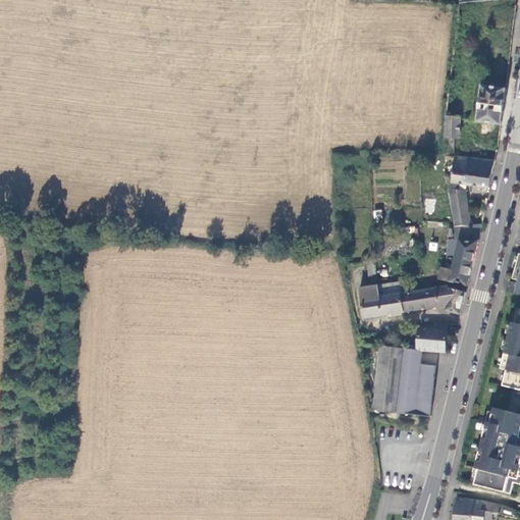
[(480,87),(476,121),(499,124),(504,89),(480,87)]
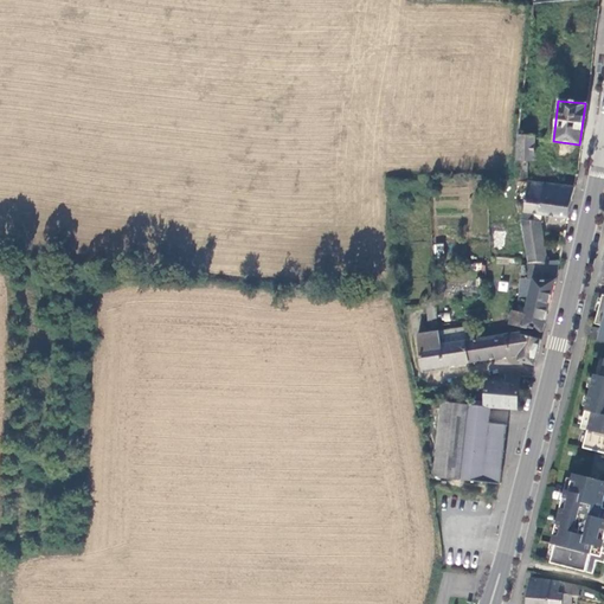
[(532,137),(515,136),(514,159),(526,160),(529,160),(532,137)]
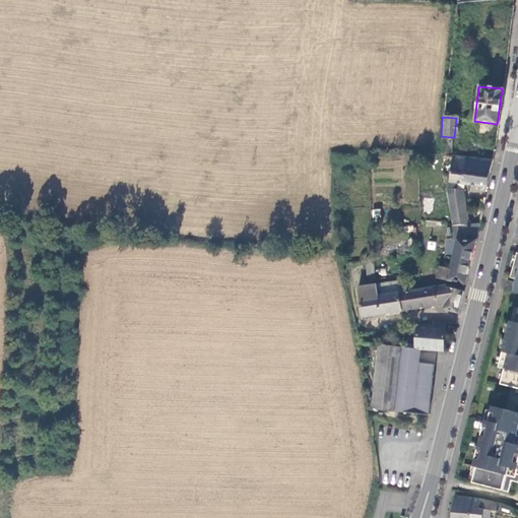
[(441,136),(441,155),(450,156),(451,137),(441,136)]
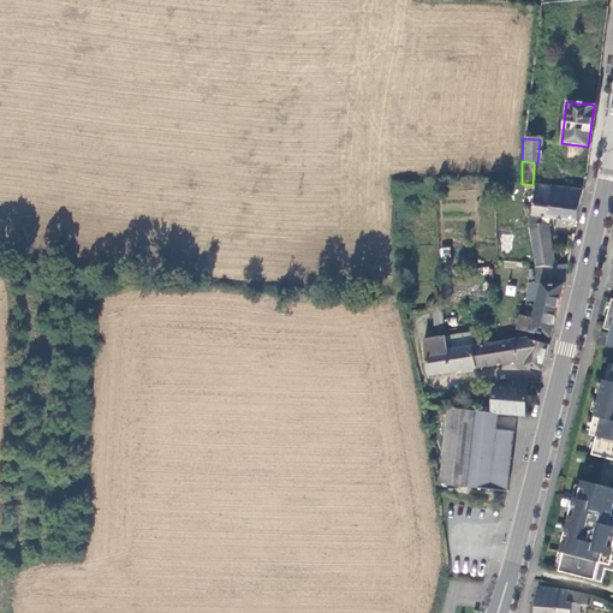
[(533,185),(529,228),(535,266),(534,284),(561,283),(565,265),(554,265),(547,220),(576,225),(583,189),(533,185)]
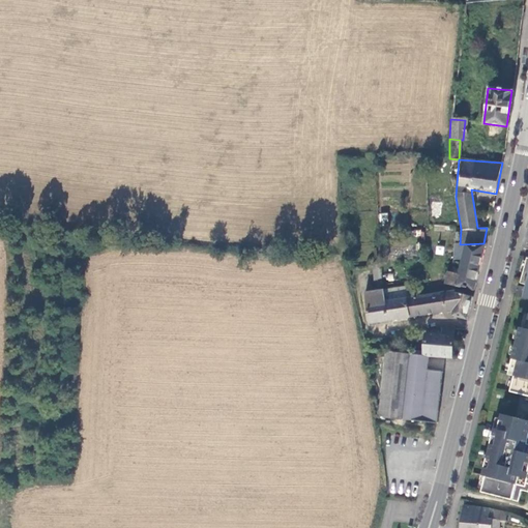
[(449,240),(449,228),(432,229),(431,241),(449,240)]
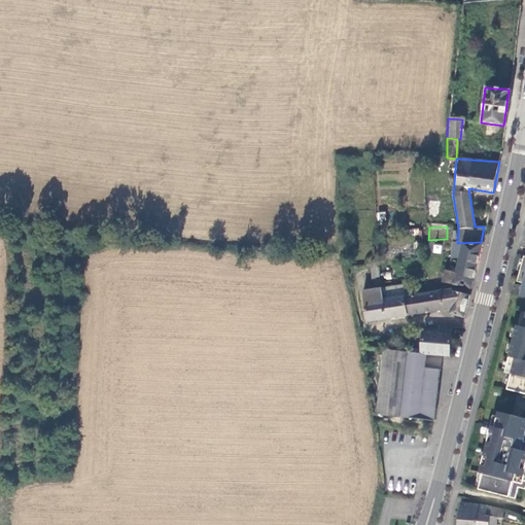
[(439,251),(440,243),(431,242),(430,250),(439,251)]
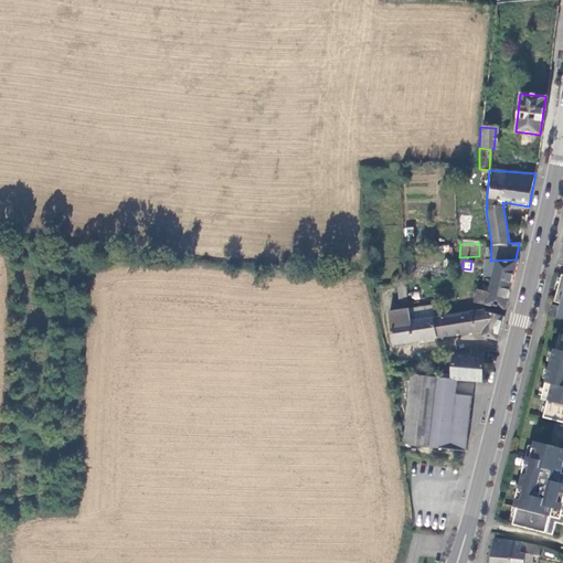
[(514,265),(490,261),(485,259),(481,274),(490,276),(488,291),(476,289),(474,301),(503,309),(514,265)]
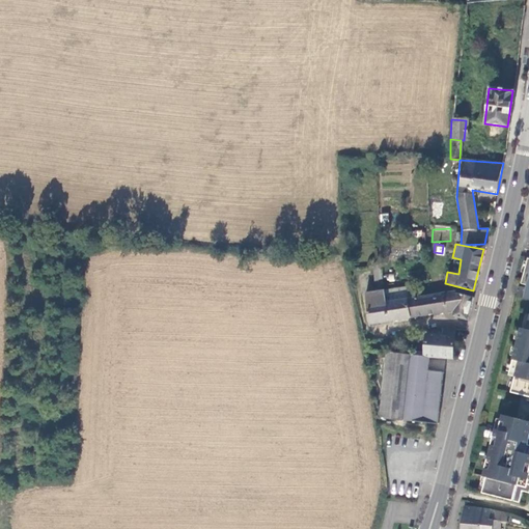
[(518,283),(516,294),(522,296),(524,284),(518,283)]
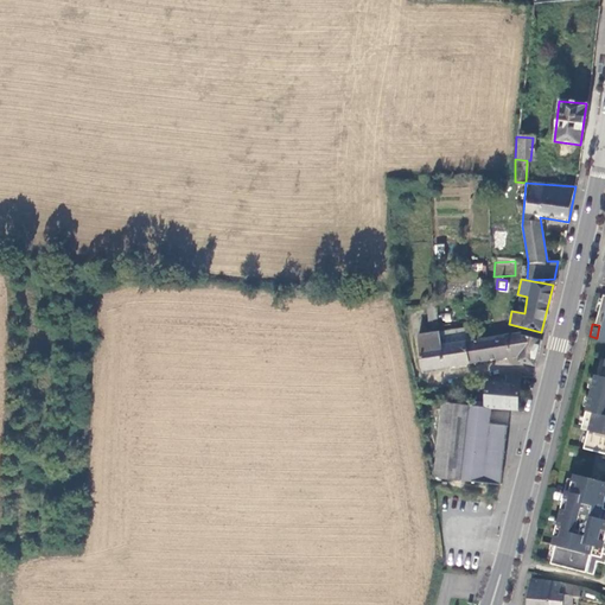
[(469,326),(418,335),(424,370),(518,355),(517,361),(532,364),(539,339),(518,333),(471,339),(469,326)]
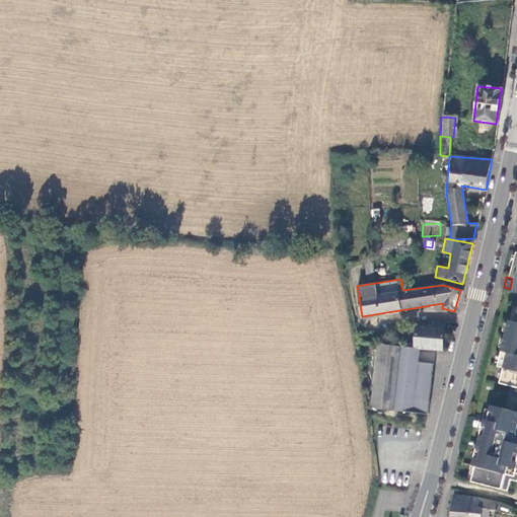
[(516,308),(514,319),(508,317),(496,364),(502,365),(499,380),(516,385),(516,308)]
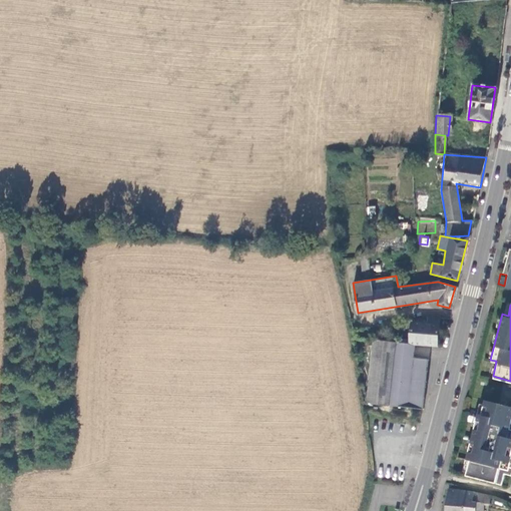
[(408,344),(415,344),(436,347),(439,317),(427,316),(426,323),(412,322),(408,344)]
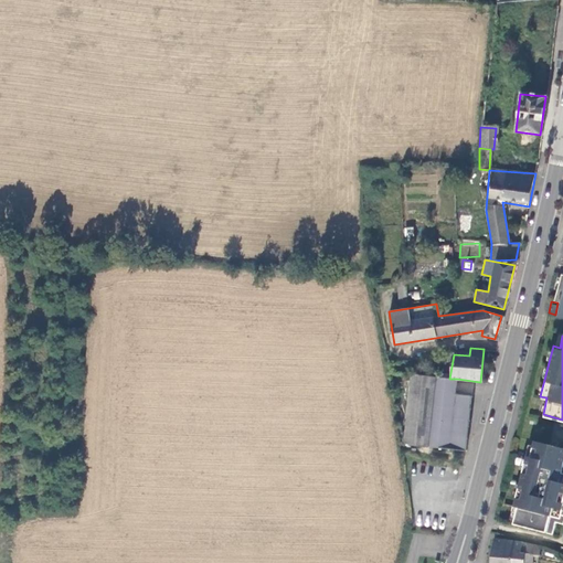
[(403,445),(427,447),(435,376),(410,373),(403,445)]
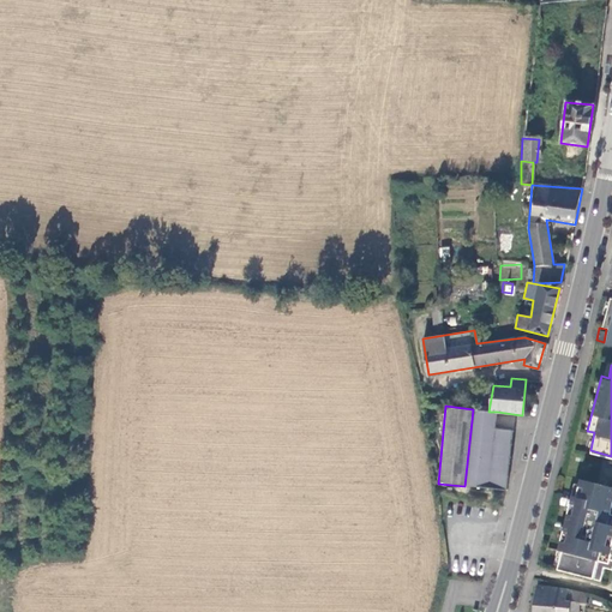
[(465,486),(505,491),(513,431),(495,429),(497,412),(489,412),(473,409),(465,486)]
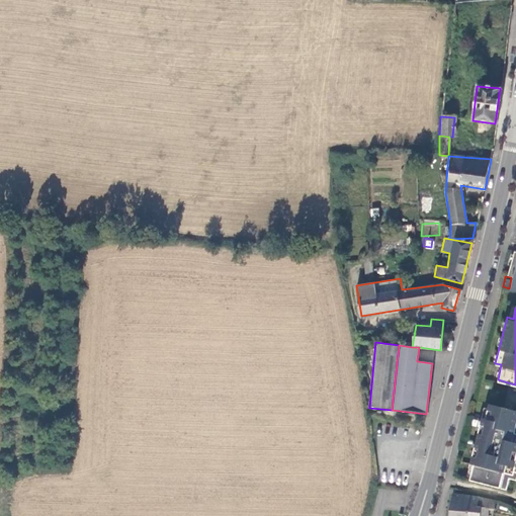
[(515,418),(515,411),(488,404),(484,420),(481,419),(468,464),(473,465),(468,481),(504,490),(507,479),(514,480),(515,473),(515,471),(509,470),(510,466),(513,467),(515,454),(515,427),(514,427),(515,418)]
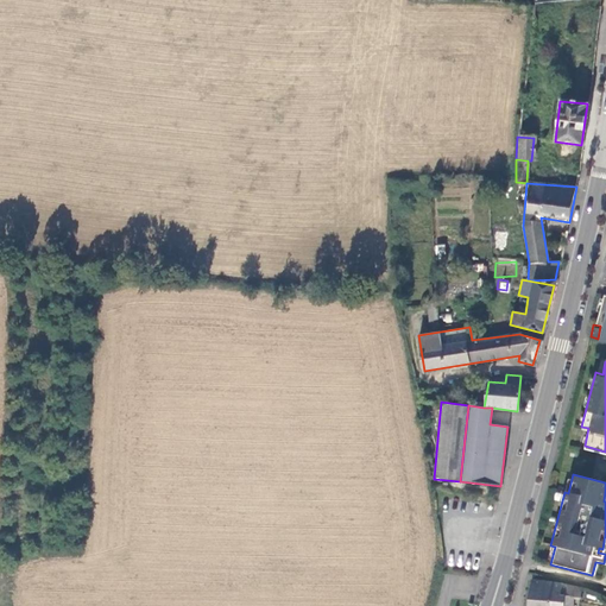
[(579,584),(530,578),(526,605),(537,605),(569,605),(570,594),(578,595),(579,584)]
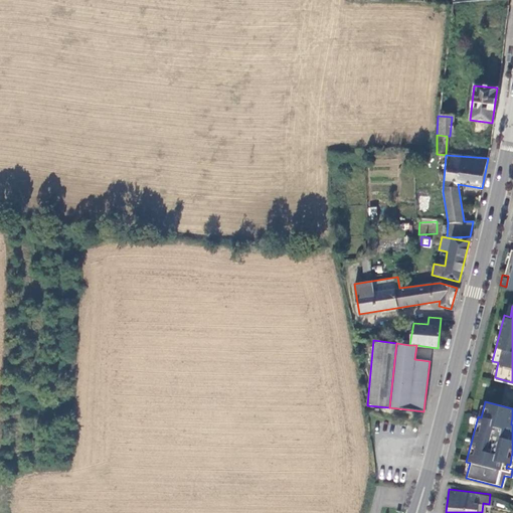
All buildings are outlined.
